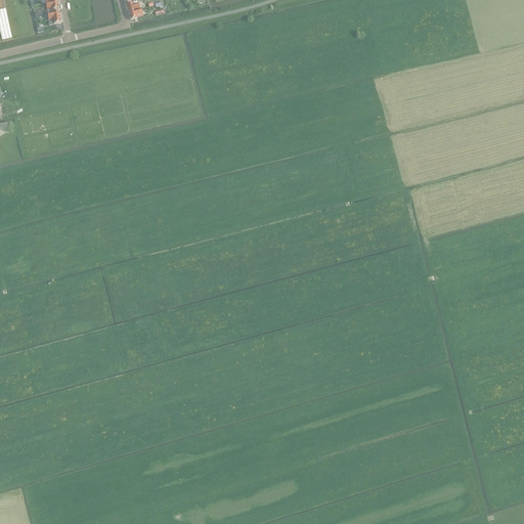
[(60,12),(58,2),(46,4),(48,14),(60,12)]
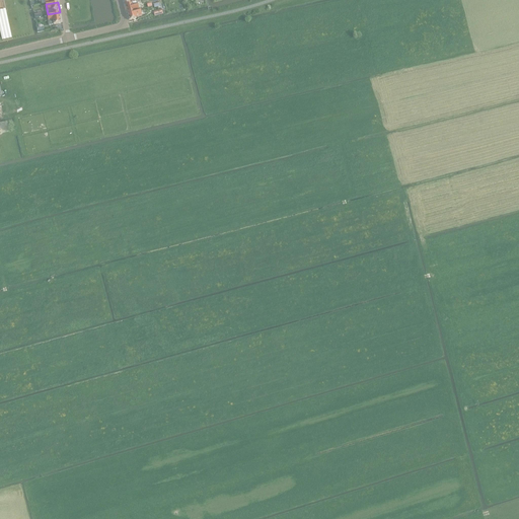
[(128,13),(139,10),(138,4),(133,6),(132,2),(125,4),(128,13)]
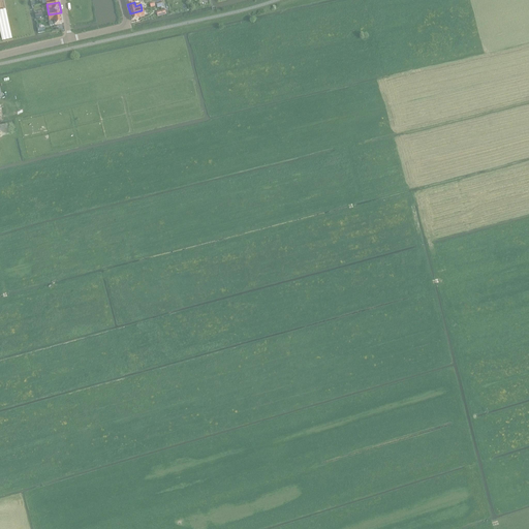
[(0,29),(3,41),(12,39),(6,10),(0,10),(0,29)]
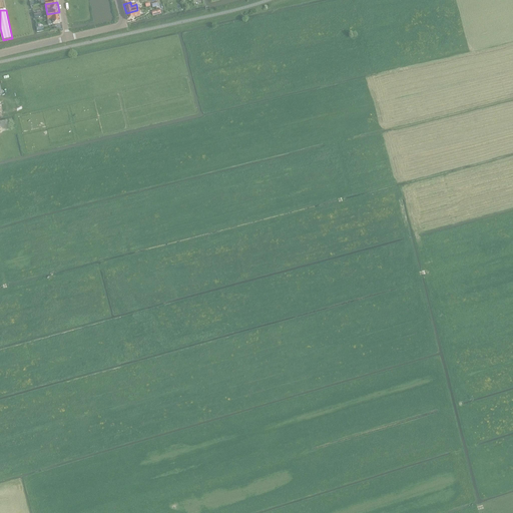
[(138,10),(137,10),(126,13),(128,21),(134,19),(134,18),(140,16),(138,10)]
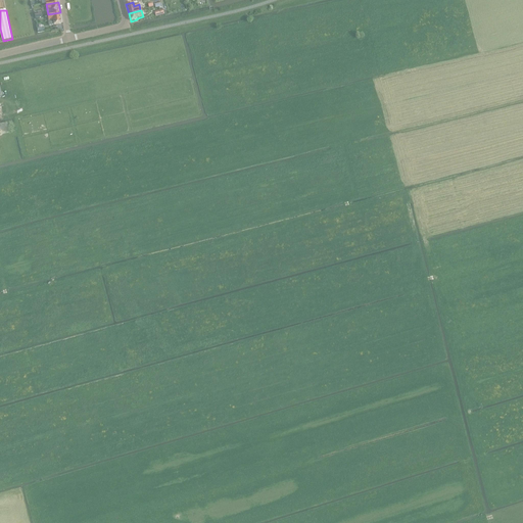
[(60,12),(48,14),(49,21),(53,20),(54,25),(61,24),(60,12)]
